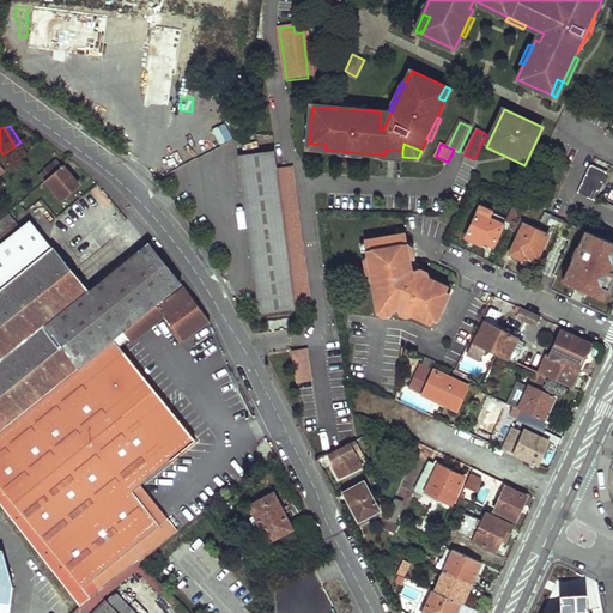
[(274,153),(238,158),(259,315),(295,310),(277,170),(274,153)]
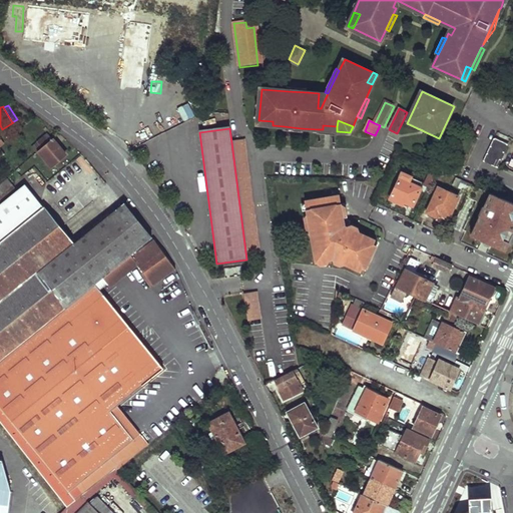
[(37,140),(42,146),(52,137),(47,132),(37,140)]
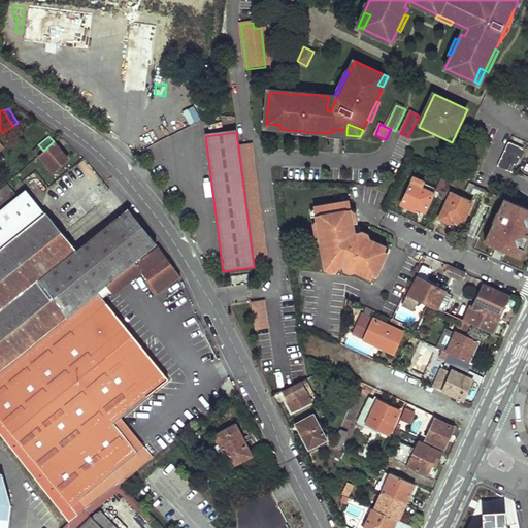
[(39,154),(53,169),(67,158),(54,141),(43,151),(39,154)]
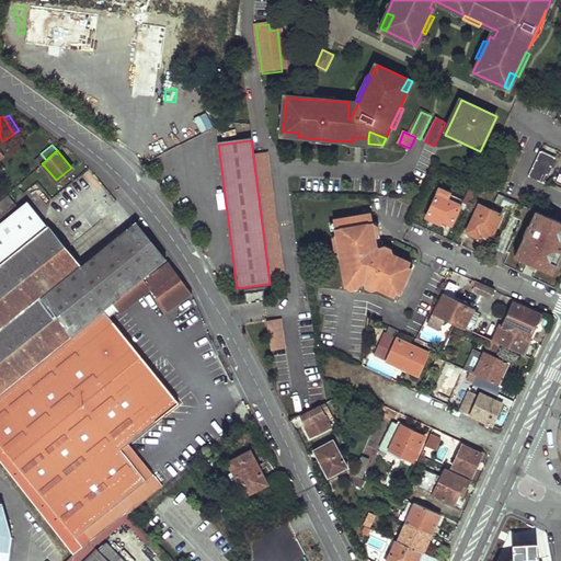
[(541,150),(529,175),(544,182),(556,158),(541,150)]
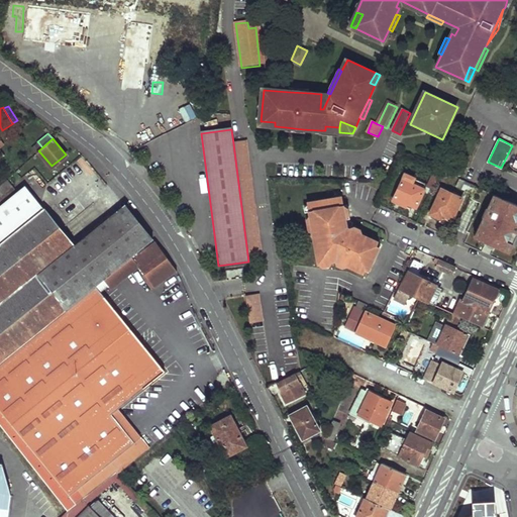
[(233,143),(248,262),(263,260),(247,141),(233,143)]
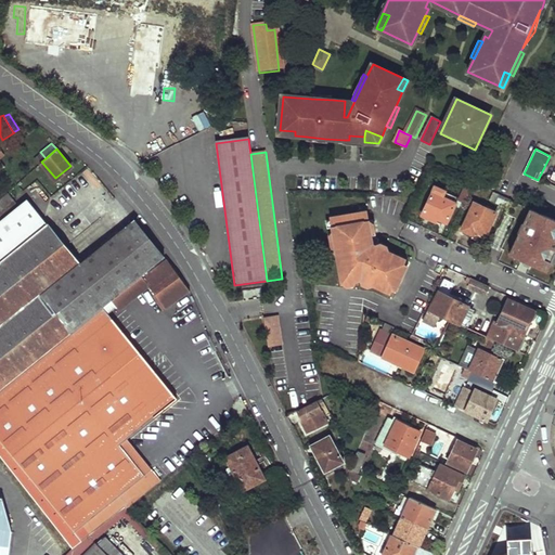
[(466,179),(456,201),(460,202),(469,180),(466,179)]
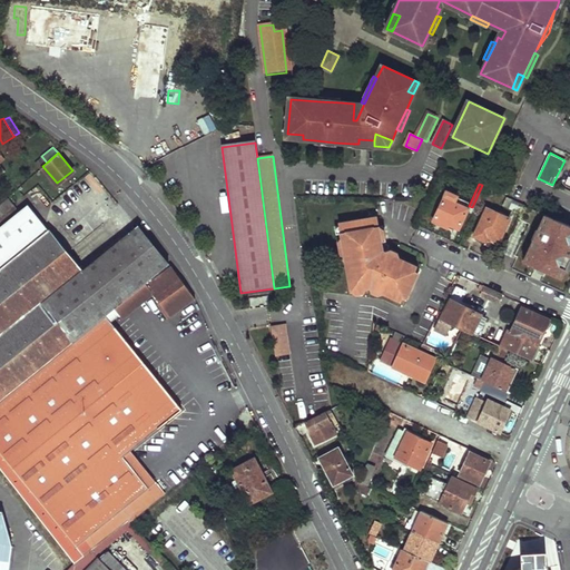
[(482,185),(472,207),(478,209),(488,188),(482,185)]
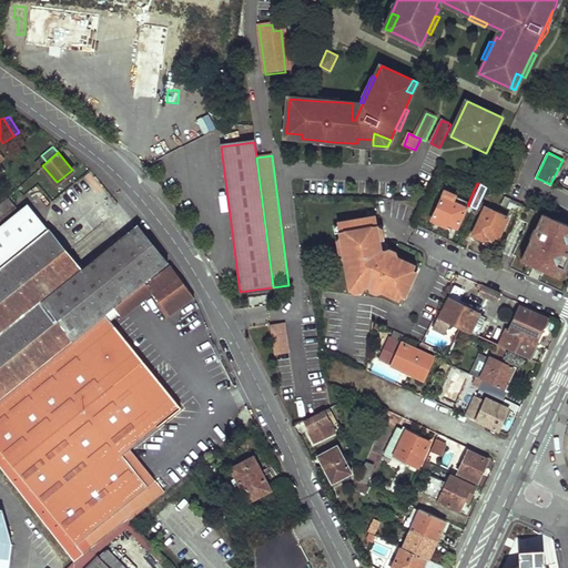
[(443,198),(433,220),(444,225),(446,221),(458,226),(466,208),(455,202),(457,195),(446,190),(443,198)]
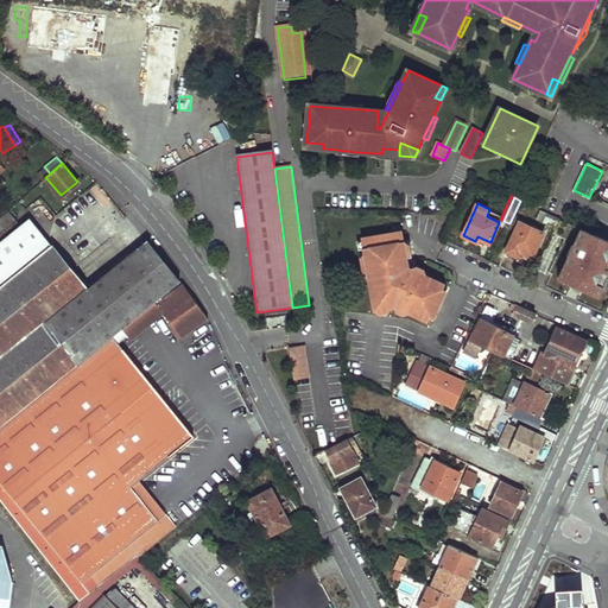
[(0,216),(0,232),(16,220),(8,210),(0,216)]
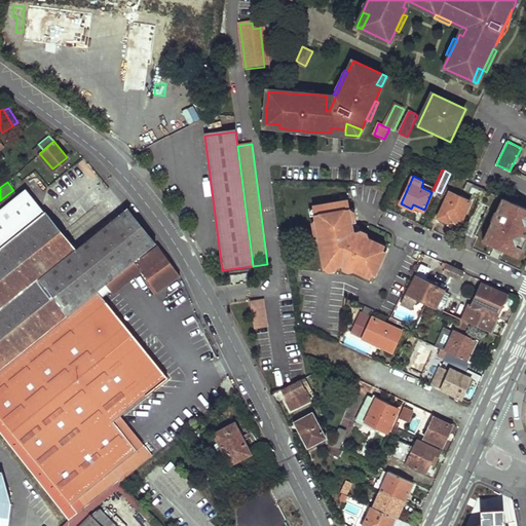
[(468,183),(466,189),(481,196),(484,189),(468,183)]
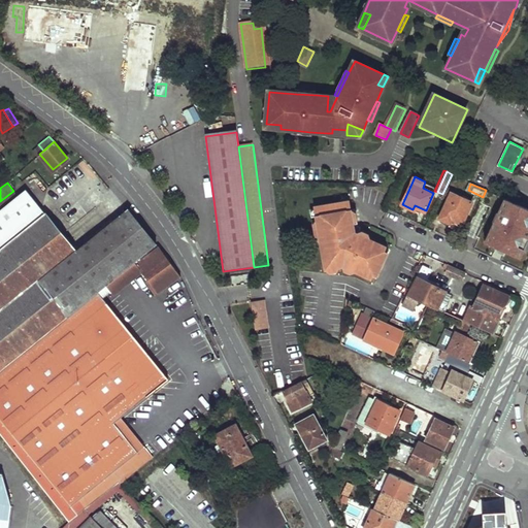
[(74,251),(26,189),(0,208),(0,369),(97,292),(105,286),(134,262),(156,245),(127,208),(74,251)]
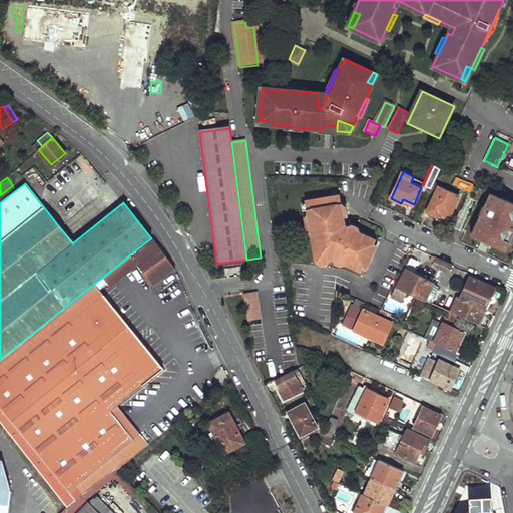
[(439,187),(427,211),(437,216),(440,211),(450,216),(461,192),(451,187),(449,191),(439,187)]
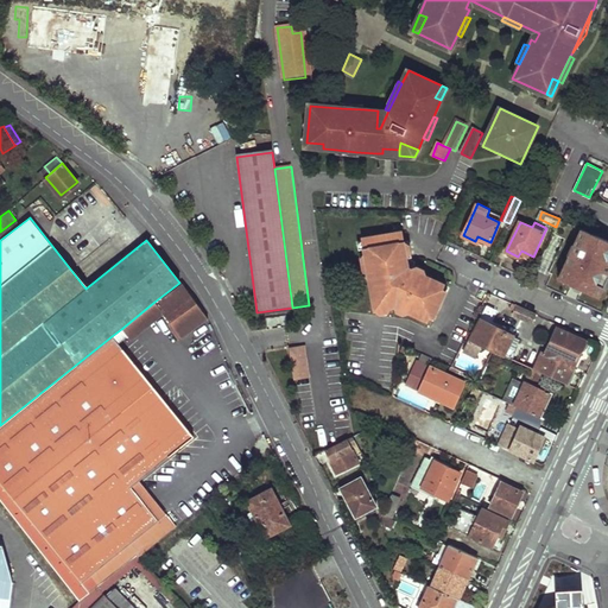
[(570,254),(561,278),(600,296),(607,277),(607,239),(605,238),(583,228),(576,244),(574,242),(569,253),(570,254)]
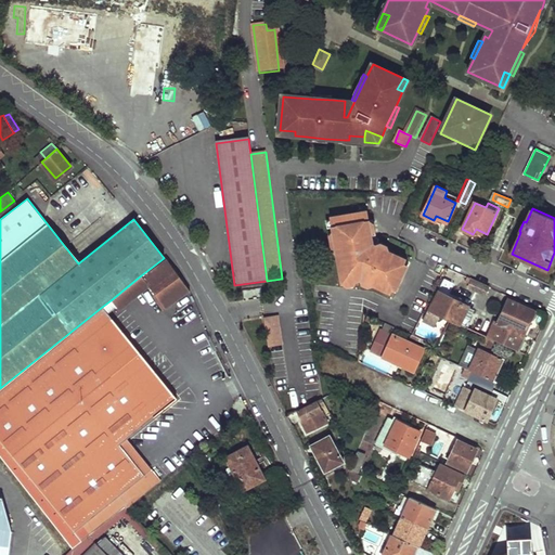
[(331,217),(341,284),(360,281),(390,294),(407,259),(376,245),(374,252),(371,250),(369,237),(373,237),(369,210),(331,217)]
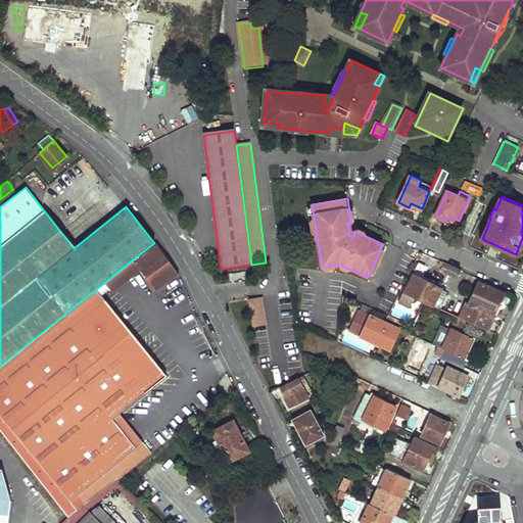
[(347,224),(349,236),(352,237),(354,231),(357,226),(354,224),(351,224),(347,224)]
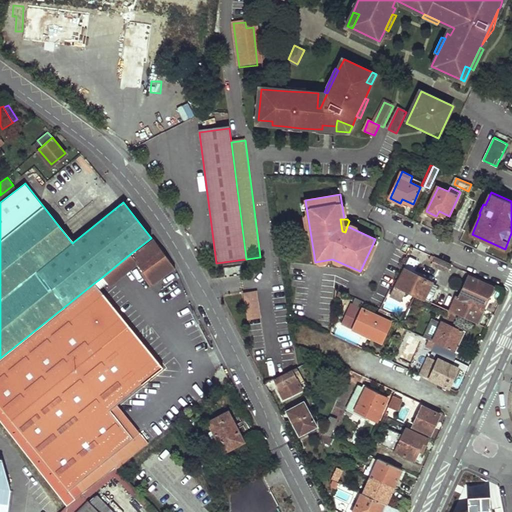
[(136,263),(152,286),(173,269),(160,246),(155,240),(132,257),(130,254),(102,277),(105,280),(109,285),(136,263)]
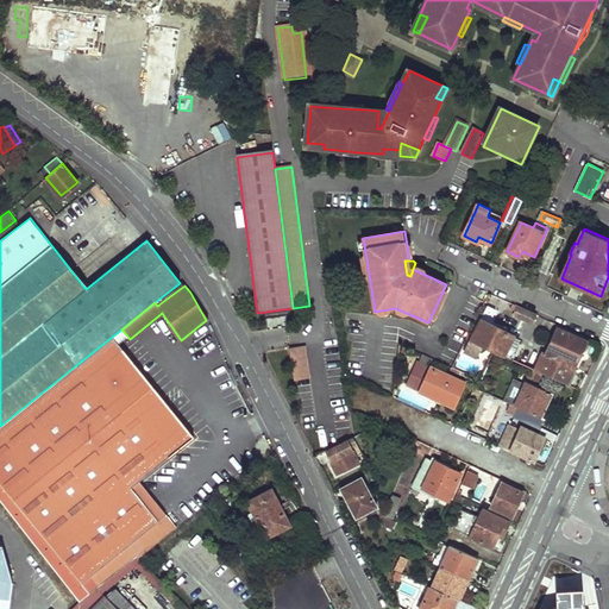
[(489,306),(463,353),(477,359),(485,346),(496,351),(506,356),(515,336),(490,322),(496,311),(489,306)]
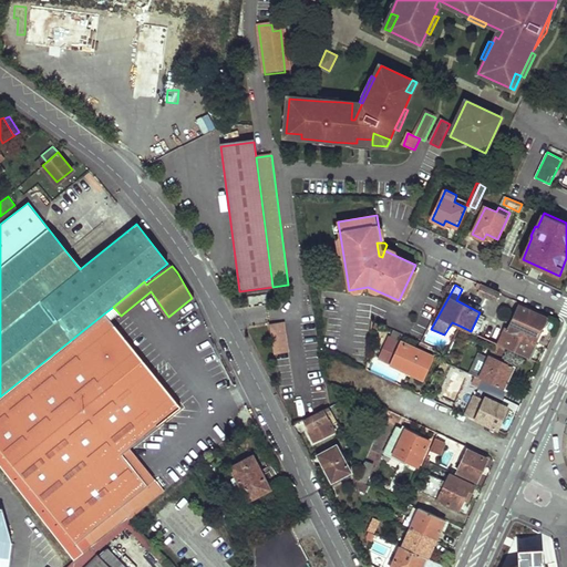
[(482,285),(480,291),(496,299),(501,292),(482,285)]
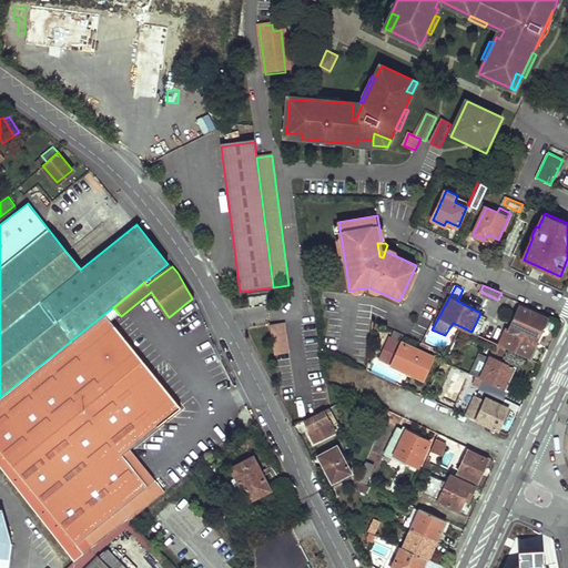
[(506,330),(499,344),(531,359),(538,346),(536,344),(544,328),(547,328),(550,323),(548,318),(520,307),(508,331),(506,330)]
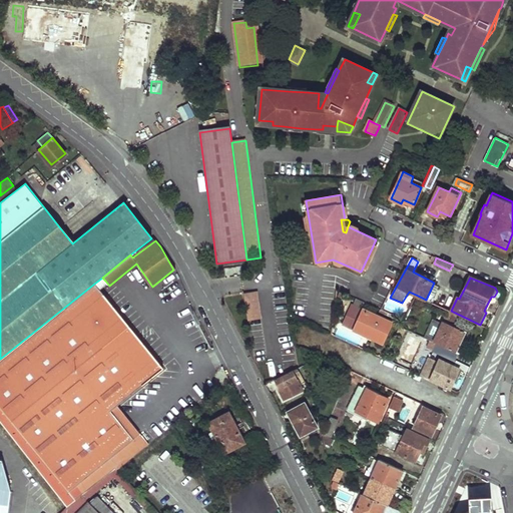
[(99,285),(103,290),(109,286),(105,281),(99,285)]
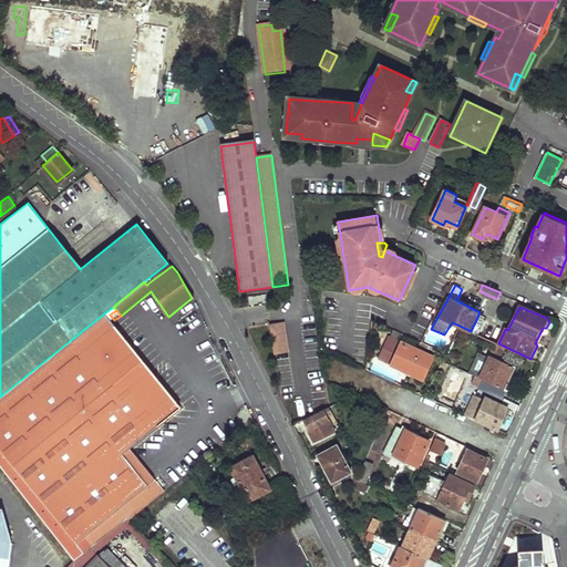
[(179,409),(104,313),(0,397),(0,467),(72,560),(82,553),(75,544),(145,487),(121,456),(129,450),(179,409)]
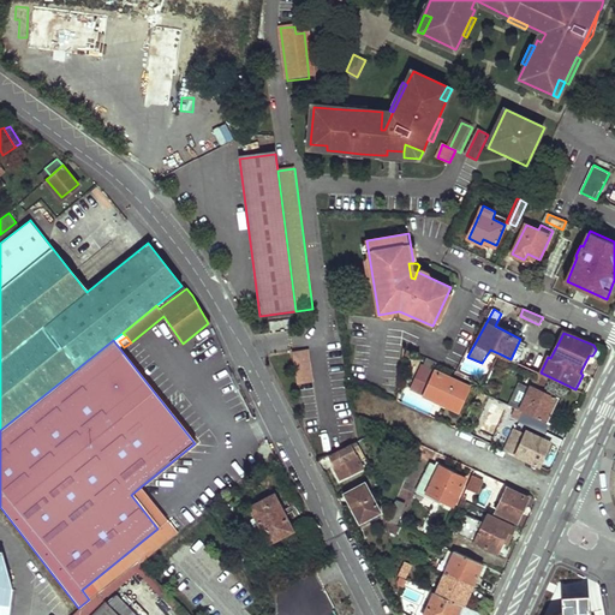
[(293,353),(298,384),(312,383),(308,351),(293,353)]
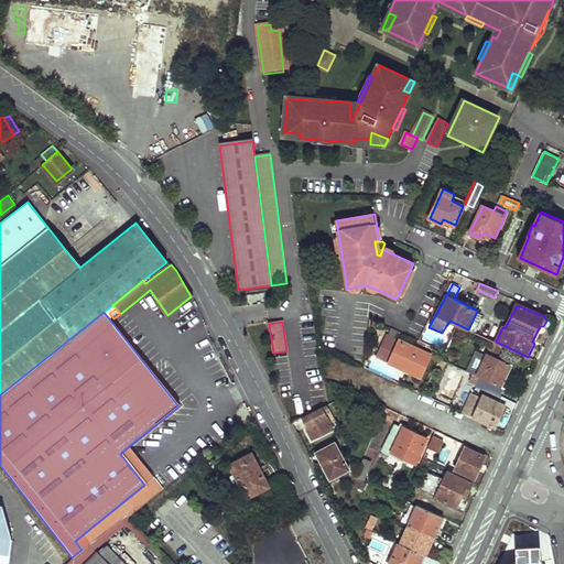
[(390,359),(400,339),(388,335),(378,358),(389,362),(390,359)]
